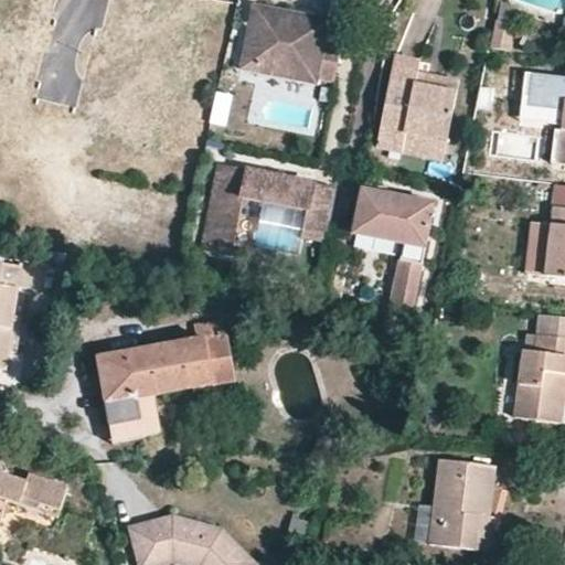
[(519,9),(501,4),(498,22),(515,27),(519,9)]
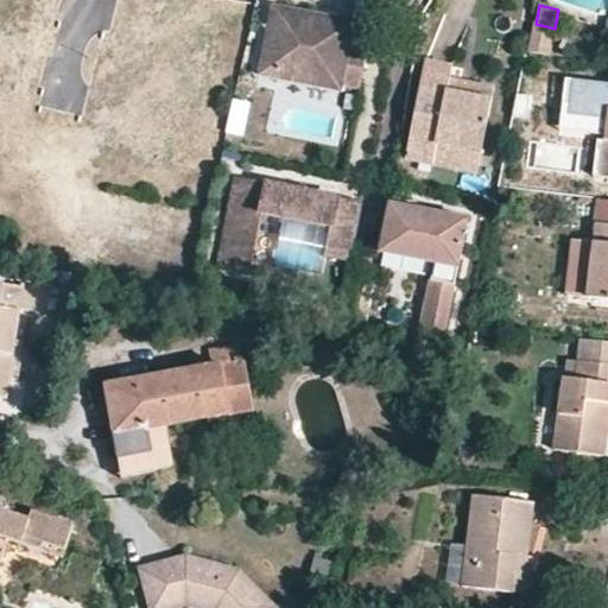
[(358,89),(365,51),(347,48),(352,23),(271,7),(260,62),(274,64),(272,78),(318,88),(321,74),(341,77),(340,86),(358,89)]
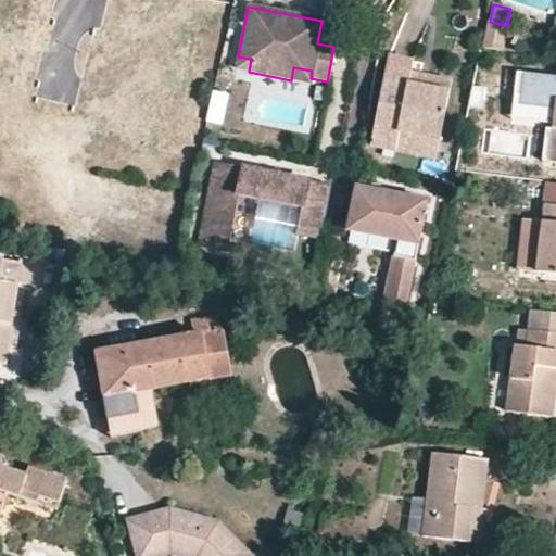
[(507,26),(490,22),(483,50),(502,53),(507,26)]
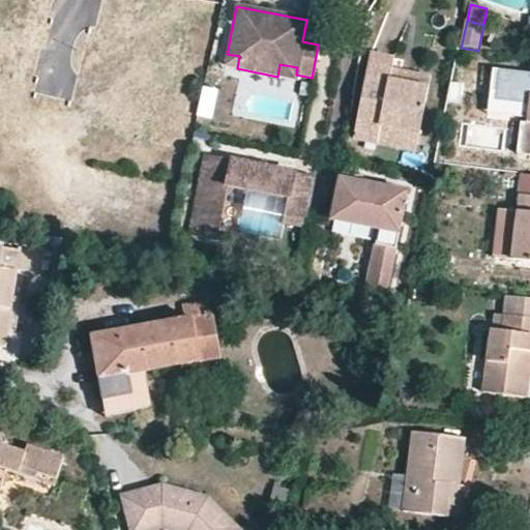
[(371,52),(369,64),(391,68),(393,57),(371,52)]
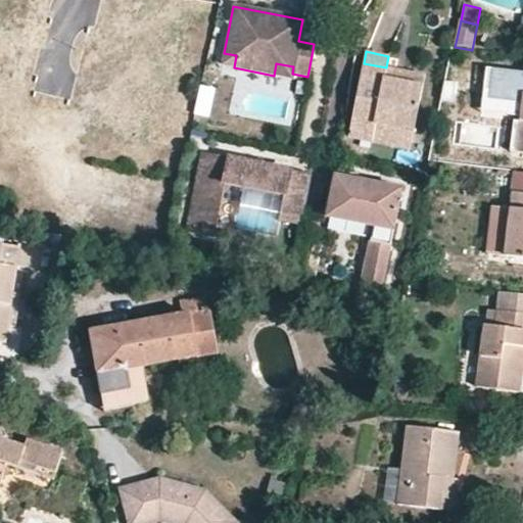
[(486,54),(472,52),(471,61),(485,62),(486,54)]
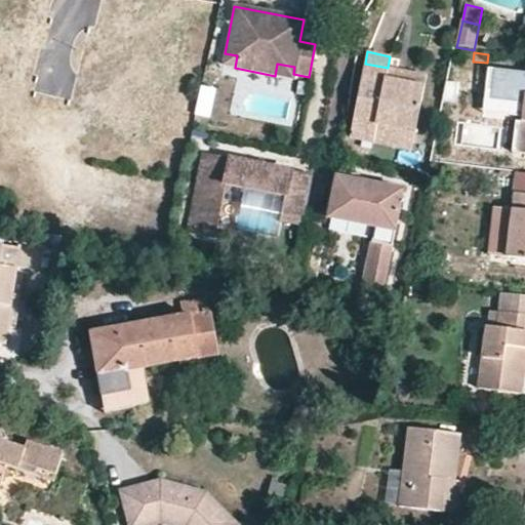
[(0,115),(40,102),(24,53),(11,58),(10,55),(0,58),(0,115)]
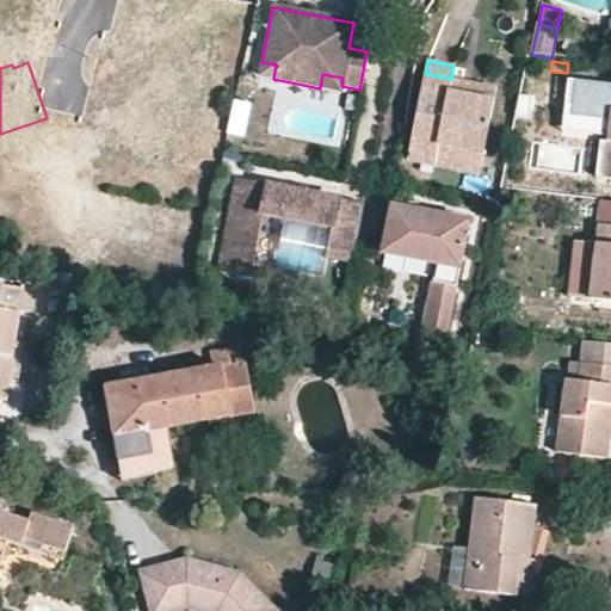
[(273,79),(276,65),(261,62),(258,76),(273,79)]
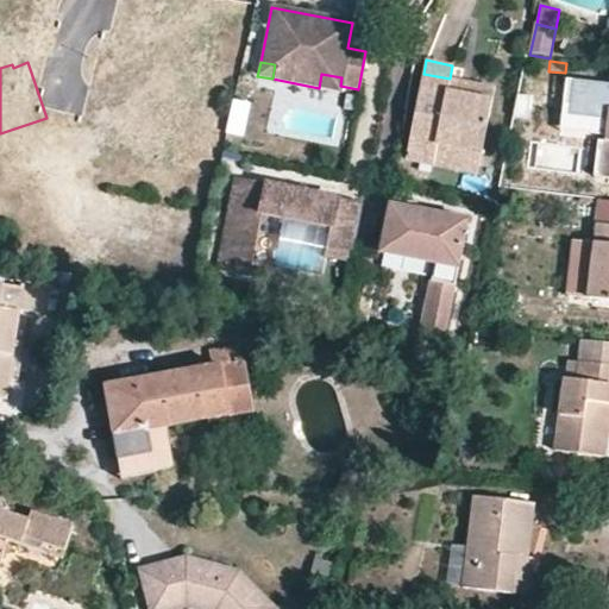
[(340,86),(341,77),(321,74),(319,88),(339,92),(340,86)]
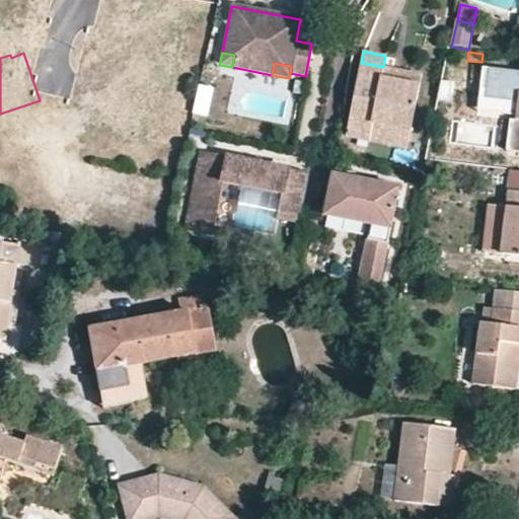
[(383,67),(361,63),(346,132),(369,137),(373,120),(411,128),(419,84),(382,76),(383,67)]
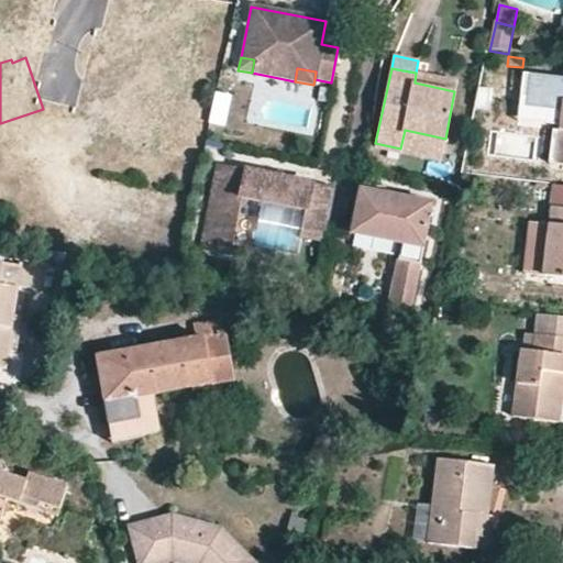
[(456,81),(416,73),(415,83),(454,91),(456,81)]
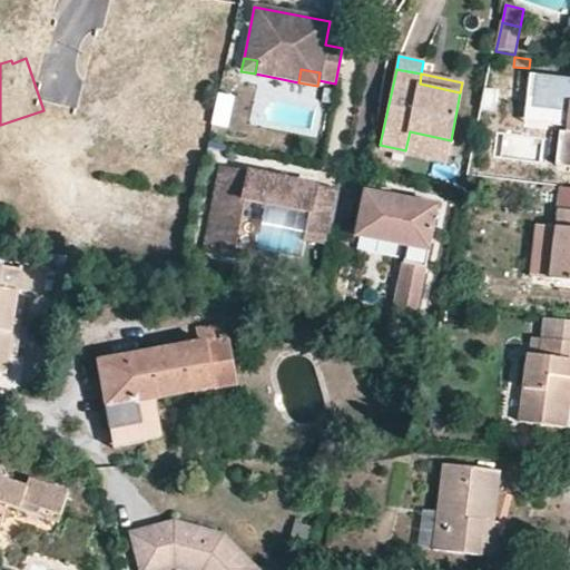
[(446,158),(451,140),(410,131),(405,150),(446,158)]
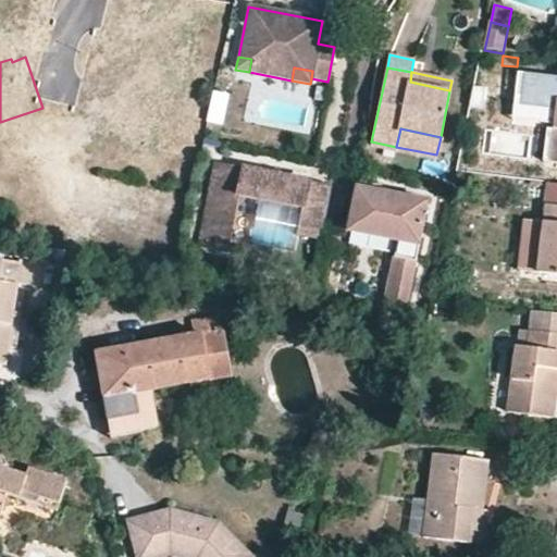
[(302,209),(308,182),(214,164),(199,248),(225,252),(236,197),(302,209)]
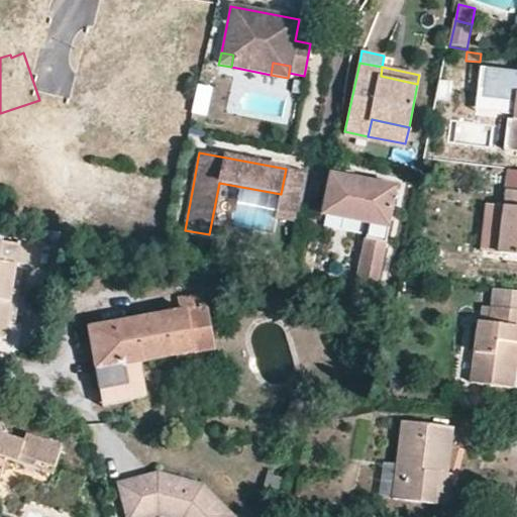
[(338,160),(337,168),(357,173),(359,164),(338,160)]
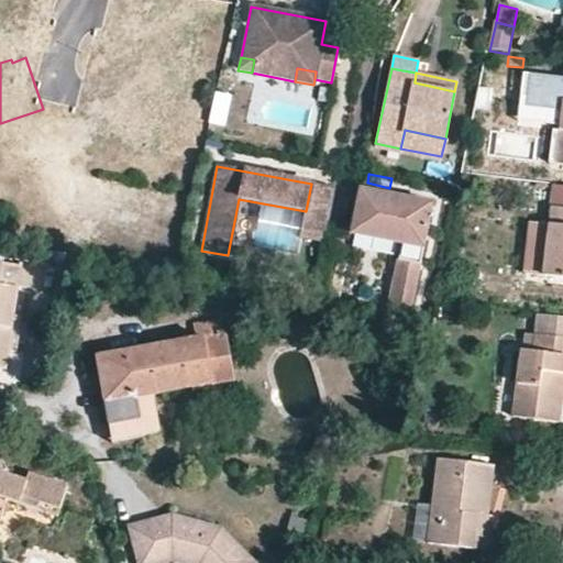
[(389,188),(367,183),(362,181),(354,224),(405,235),(393,300),(415,305),(434,198),(389,188)]
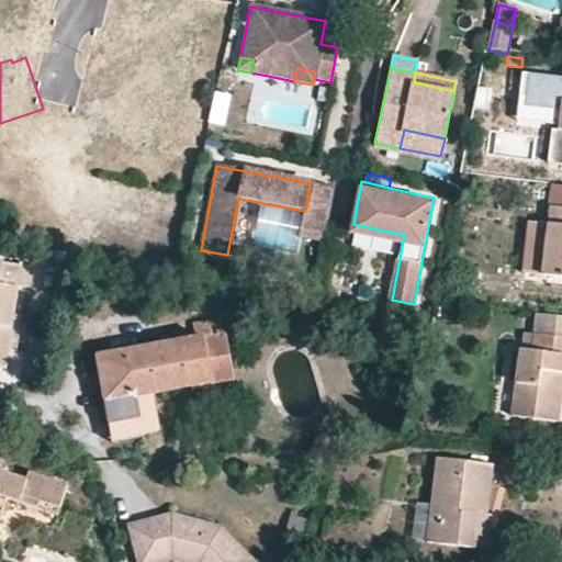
[(561,186),(554,186),(549,226),(528,224),(521,273),(542,277),(561,279),(561,186)]
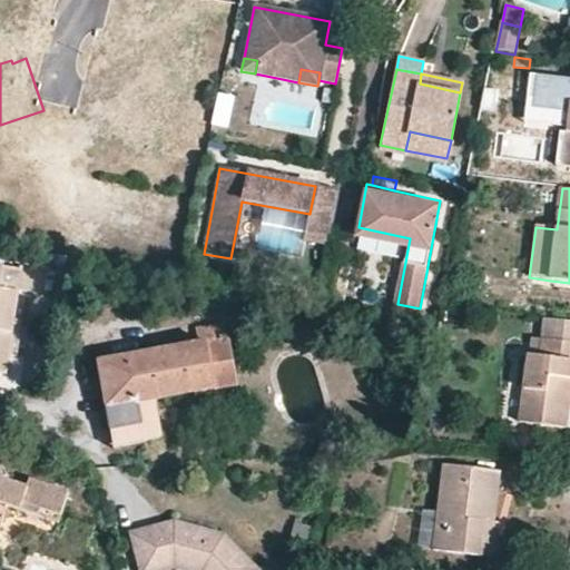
[(0,371),(5,372),(8,349),(12,316),(20,266),(0,263),(0,371)]
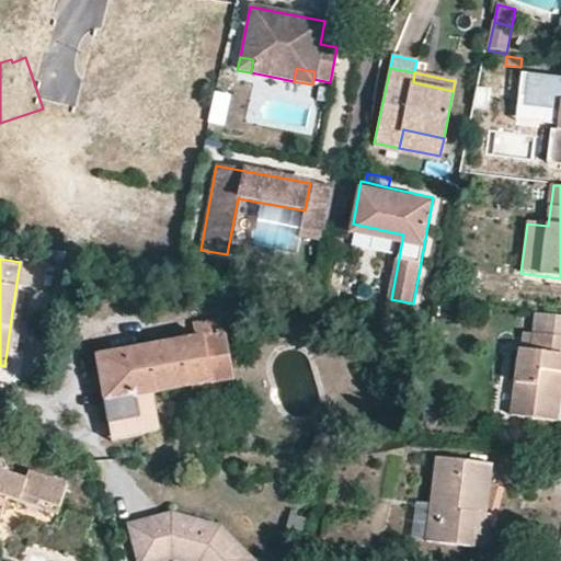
[(24,313),(12,311),(8,343),(20,345),(24,313)]
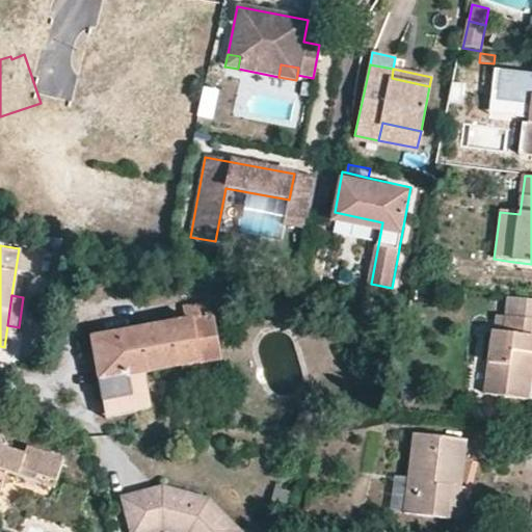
[(531,299),(506,297),(504,316),(506,317),(531,320),(531,299)]
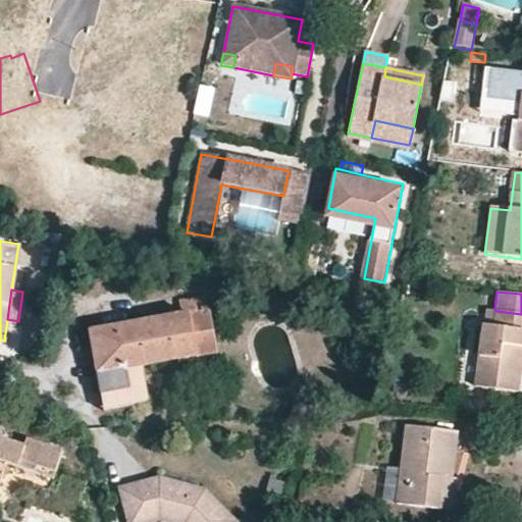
[(216,352),(209,309),(188,313),(196,356),(216,352)]
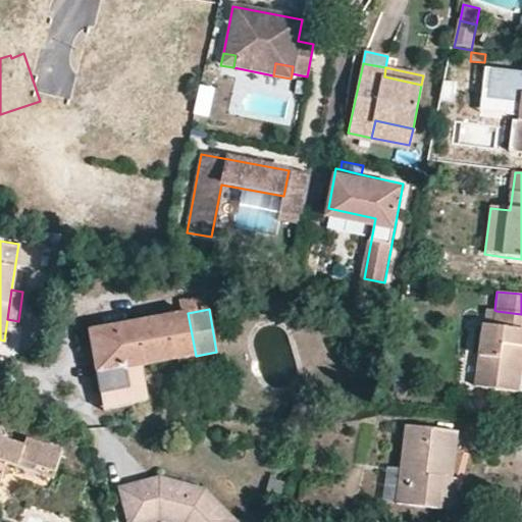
[(359,312),(350,310),(348,317),(357,319),(359,312)]
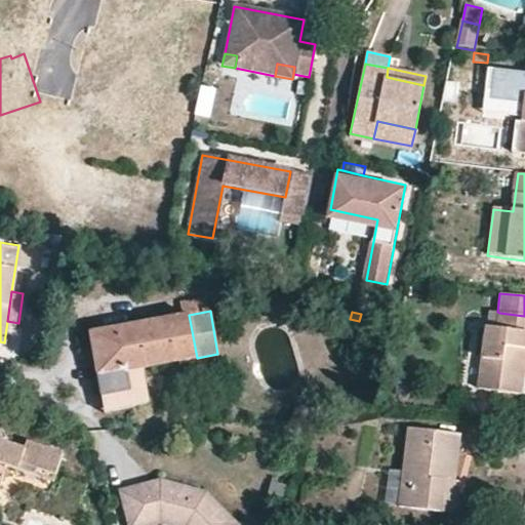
[(524,316),(499,313),(497,330),(485,328),(478,389),(521,394),(524,375),(524,367),(524,316)]
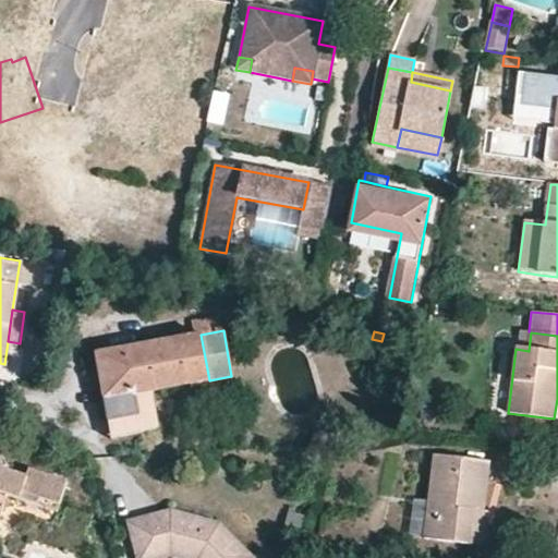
[(209,380),(201,335),(97,354),(109,420),(140,414),(135,391),(152,389),(209,380)]
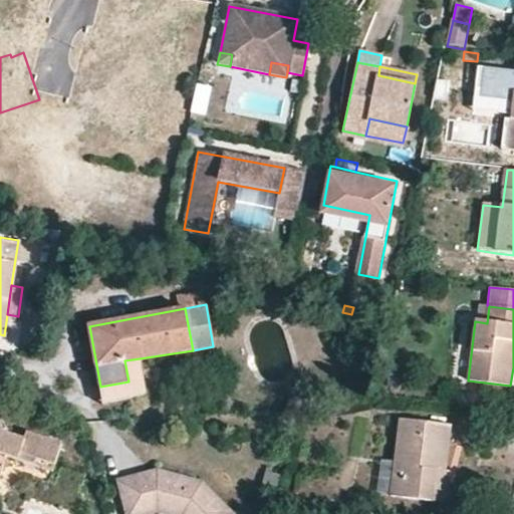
[(365,323),(348,319),(345,331),(362,335),(365,323)]
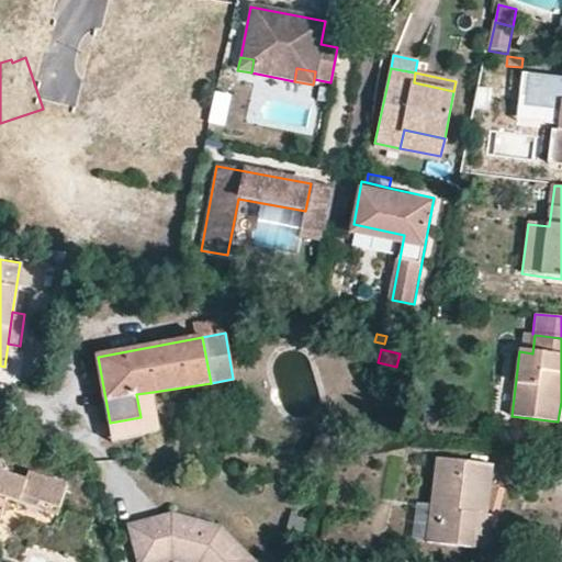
[(159,429),(153,392),(136,394),(141,417),(110,423),(113,439),(159,429)]
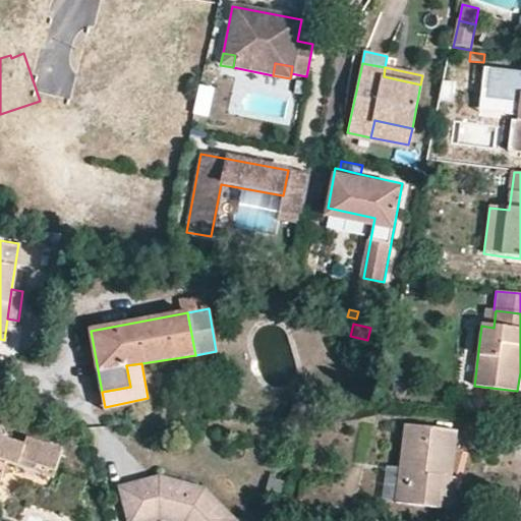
[(449,476),(452,477),(458,431),(405,424),(395,503),(445,510),(449,476)]
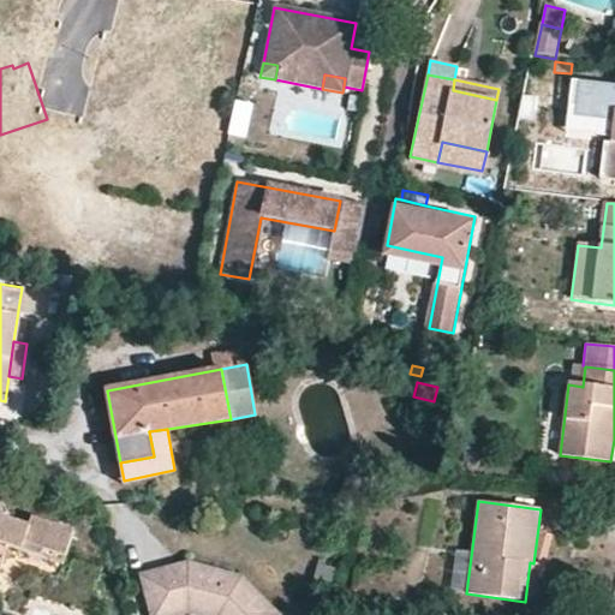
[(0,571),(6,549),(40,559),(42,550),(65,557),(72,530),(33,517),(30,521),(6,515),(3,508),(0,506),(0,571)]
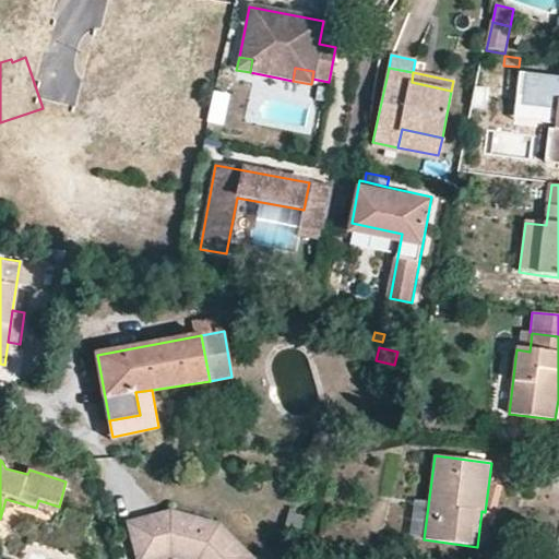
[(257,558),(223,524),(174,511),(128,523),(137,558),(257,558)]
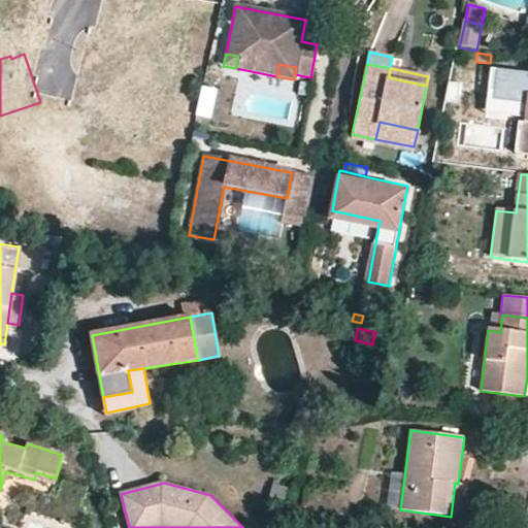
[(464,484),(458,484),(455,483),(451,517),(461,517),(464,484)]
